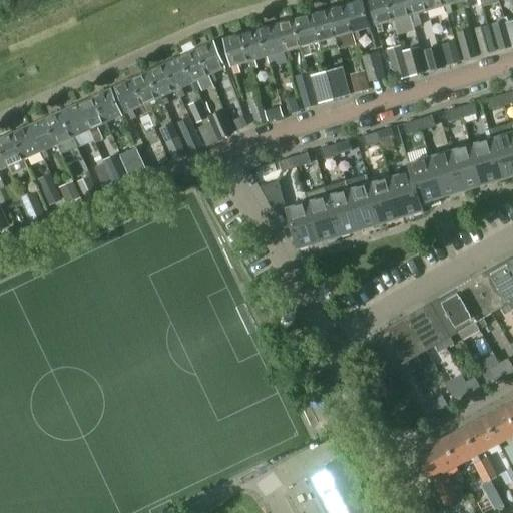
[(362,0),(345,5),(352,32),(354,40),(357,48),(361,47),(359,39),(357,31),(370,27),(362,0)]
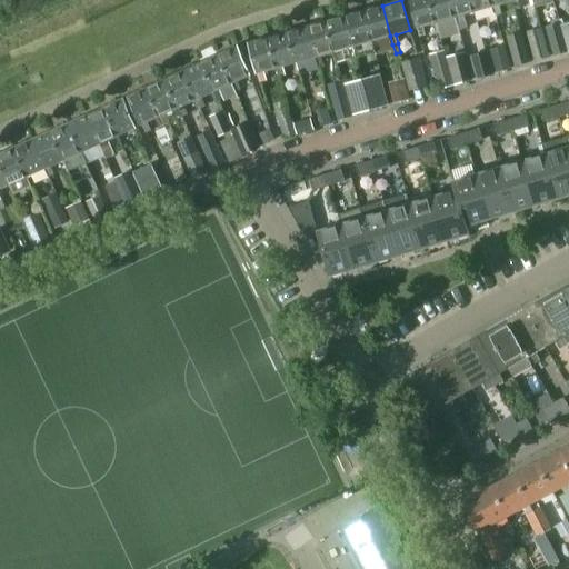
[(436,23),(429,0),(408,0),(416,29),(417,29),(419,37),(425,36),(422,27),(436,23)]
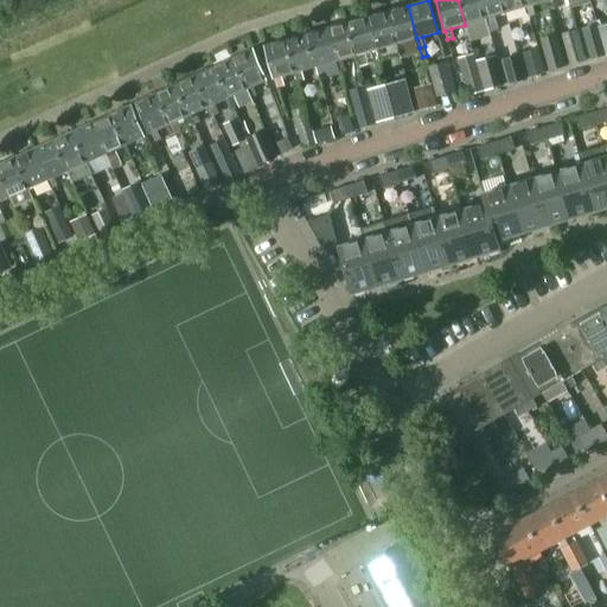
[(479,0),(458,0),(465,25),(467,34),(473,32),(471,23),(485,19),(479,0)]
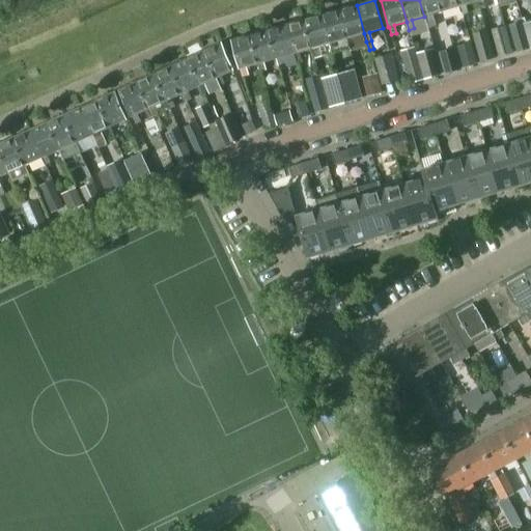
[(439,0),(419,0),(424,17),(426,25),(427,28),(436,26),(431,15),(442,11),(439,0)]
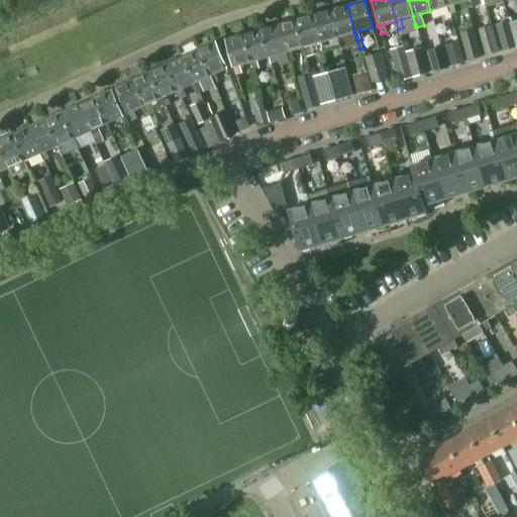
[(445,0),(427,0),(430,11),(432,19),(437,18),(435,10),(447,6),(445,0)]
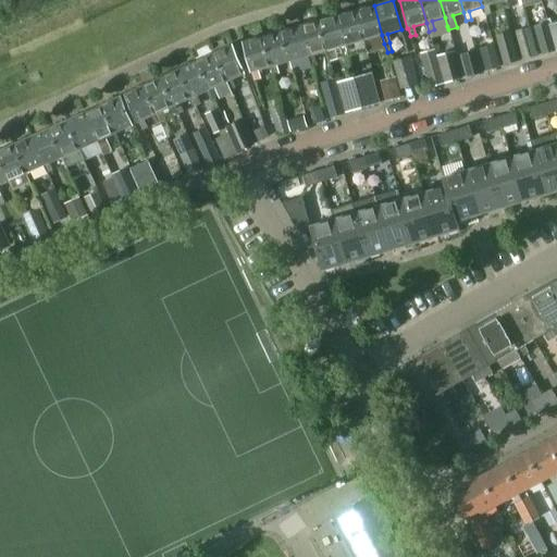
[(499,0),(480,0),(482,7),(484,15),(490,14),(487,5),(500,2),(499,0)]
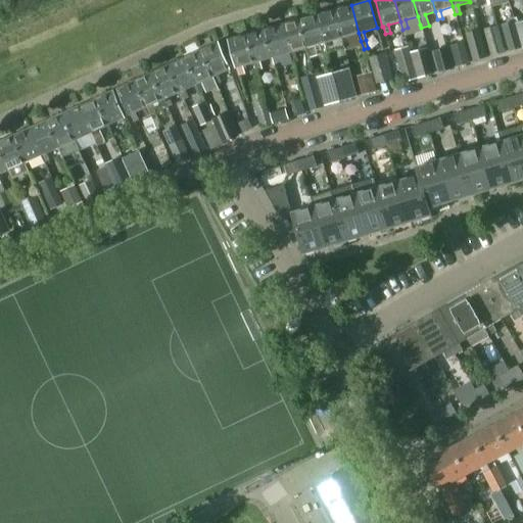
[(469,0),(470,2),(472,9),(477,8),(475,0),(469,0)]
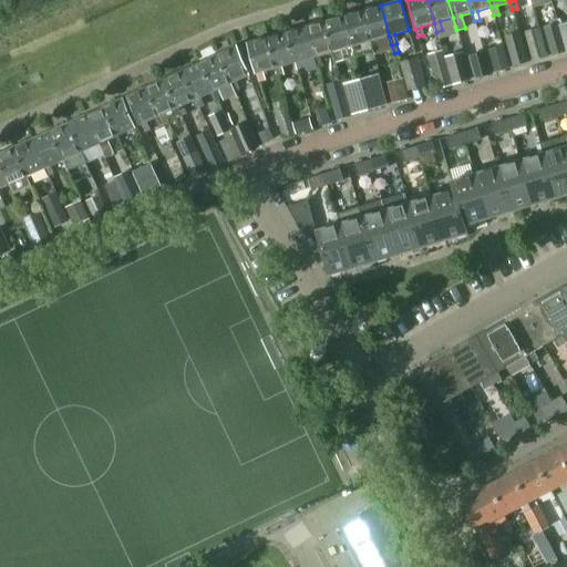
[(381,6),(361,11),(372,50),(378,49),(375,40),(389,35),(381,6)]
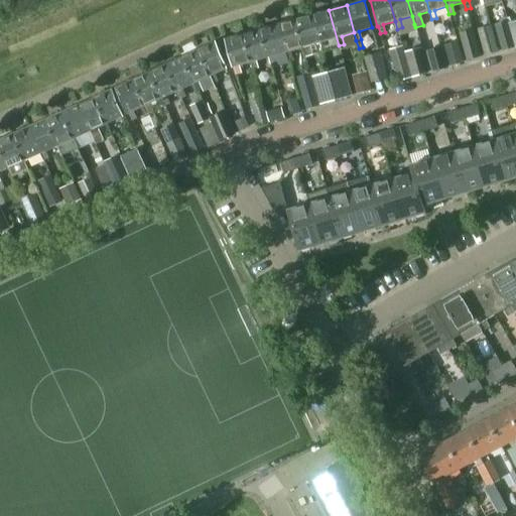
[(329,10),(311,15),(319,42),(321,51),(340,46),(339,45),(329,10)]
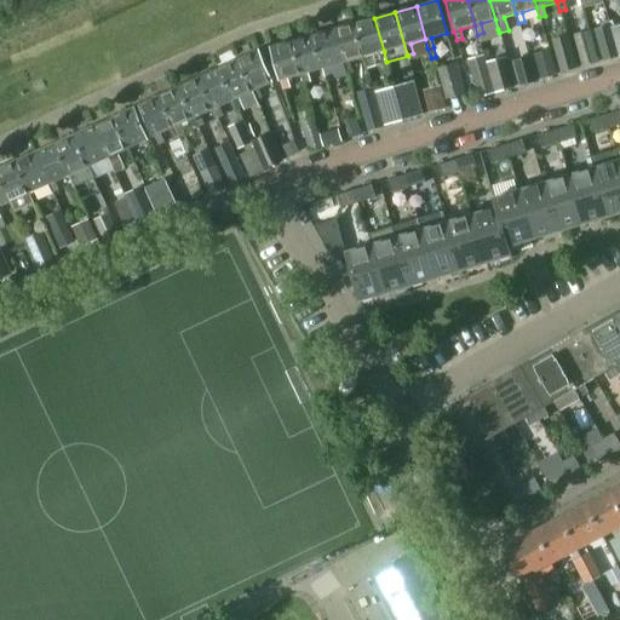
[(374,18),(354,24),(363,57),(366,67),(366,68),(386,62),(384,51),(374,18)]
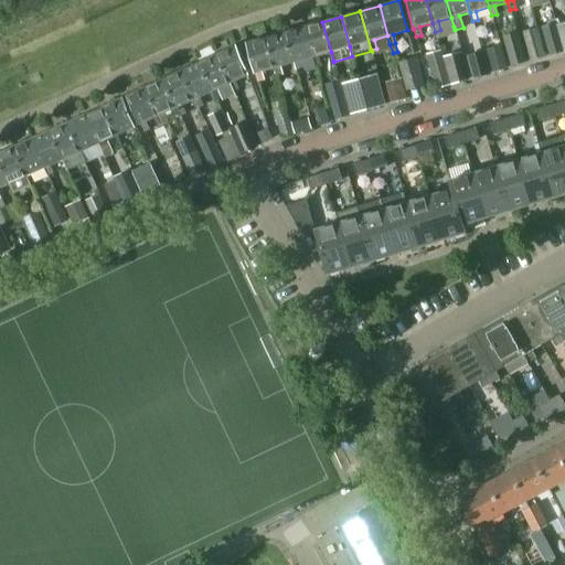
[(322,22),(304,28),(312,57),(315,65),(320,64),(318,55),(331,52),(322,22)]
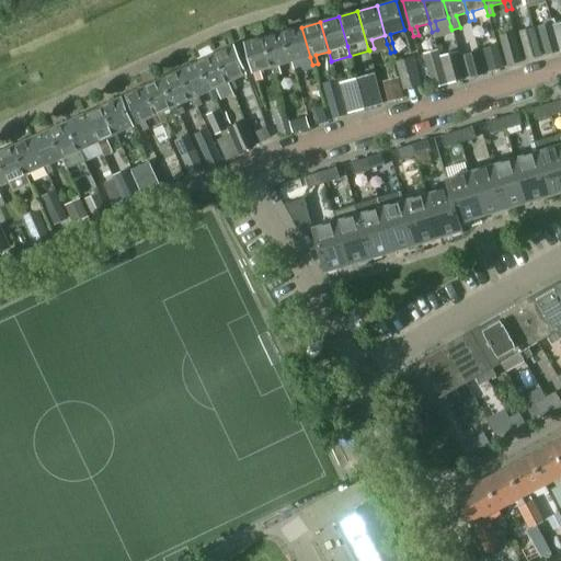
[(552,23),(539,27),(539,30),(547,55),(560,52),(553,26),(552,23)]
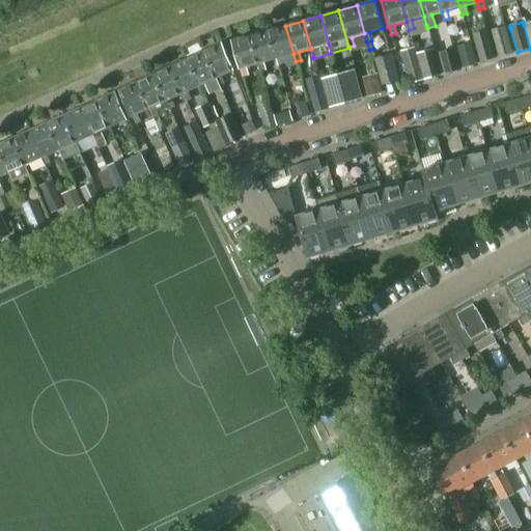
[(285,26),(268,31),(276,59),(278,66),(283,65),(281,57),(294,54),(285,26)]
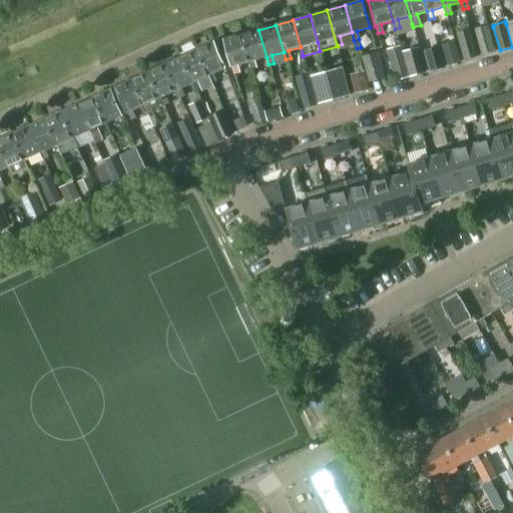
[(488,25),(475,29),(482,55),(495,52),(488,25)]
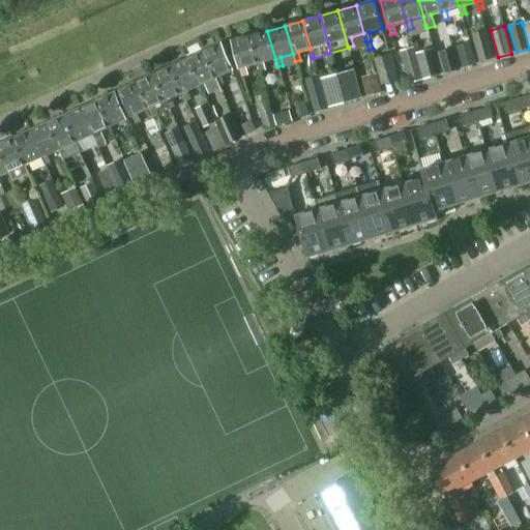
[(486,30),(471,34),(479,62),(493,58),(486,30)]
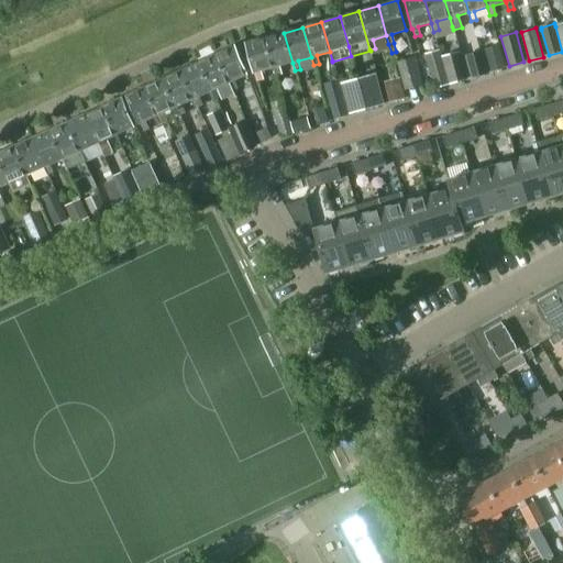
[(284,33),(265,37),(274,67),(276,76),(282,75),(279,66),(293,63),(284,33)]
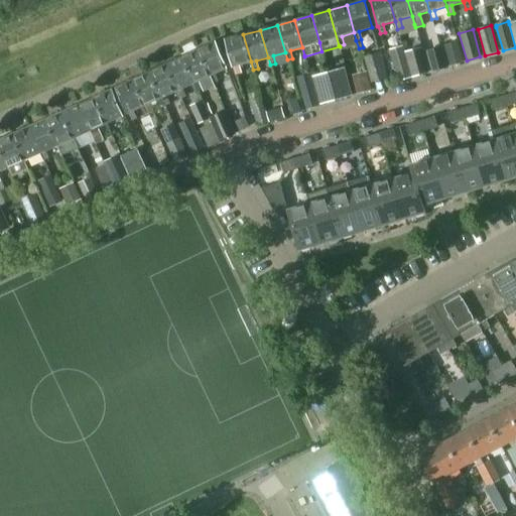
[(251,61),(243,34),(226,39),(233,67),(234,67),(236,75),(241,74),(238,66),(251,61)]
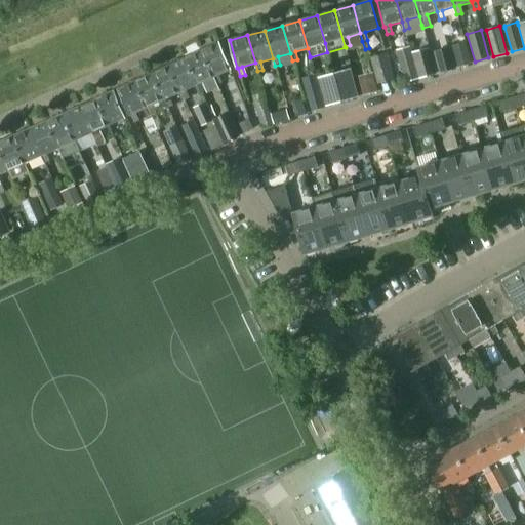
[(466,43),(452,46),(458,68),(472,64),(466,43)]
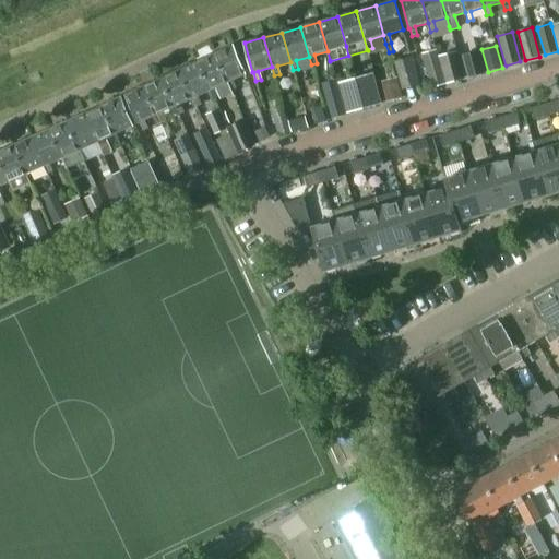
[(233,47),(214,55),(227,83),(232,91),(236,88),(233,80),(246,74),(233,47)]
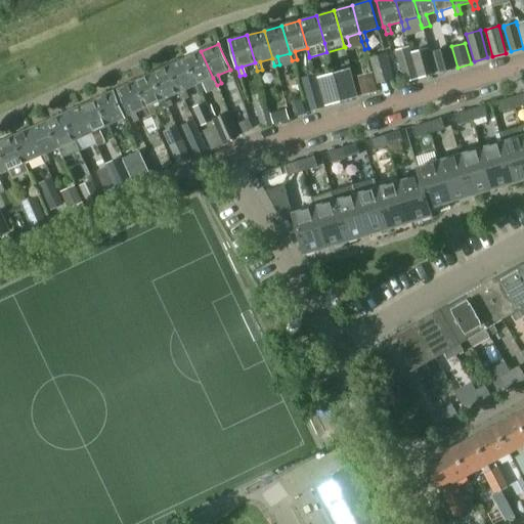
[(395,52),(404,82),(417,79),(408,48),(395,52)]
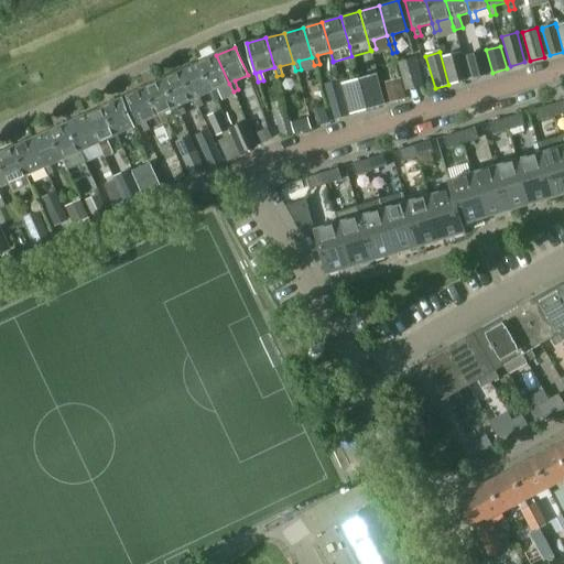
[(462,52),(443,57),(451,85),(469,79),(462,52)]
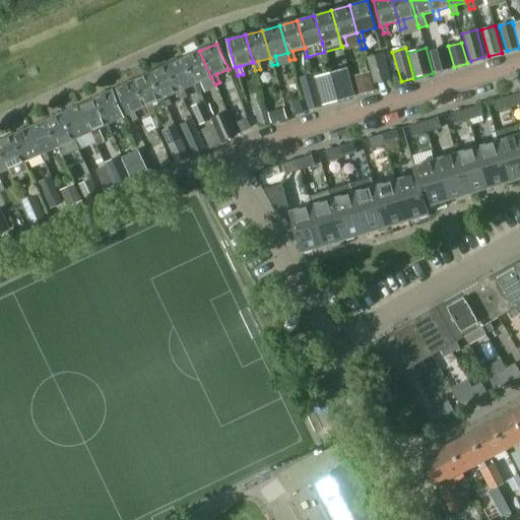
[(445,48),(430,52),(436,73),(451,68),(445,48)]
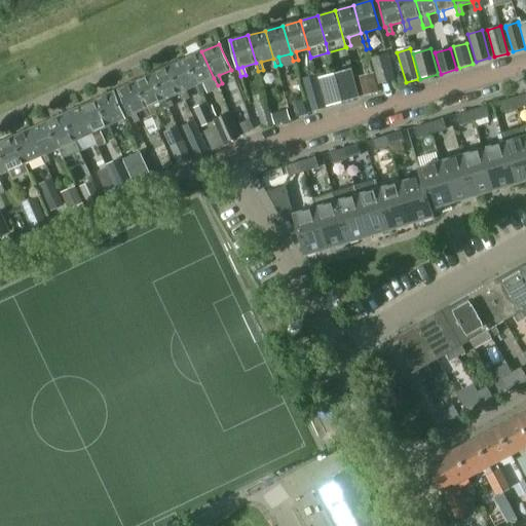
[(201,51),(186,60),(197,85),(201,94),(205,90),(202,83),(214,78),(201,51)]
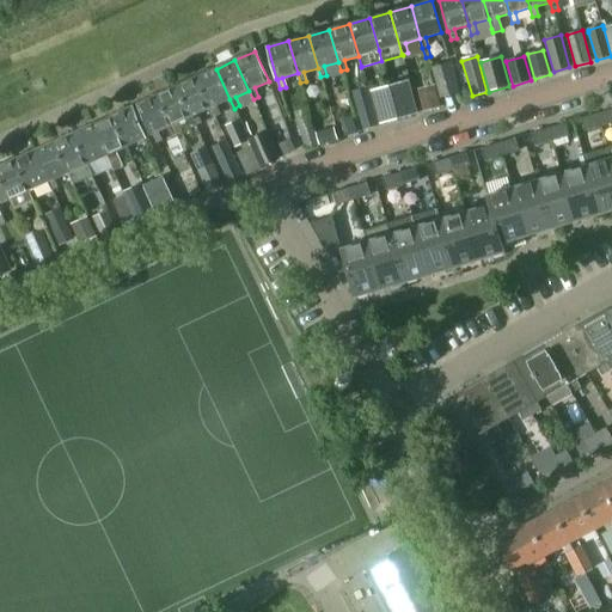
[(432,68),(440,97),(457,91),(450,63),(432,68)]
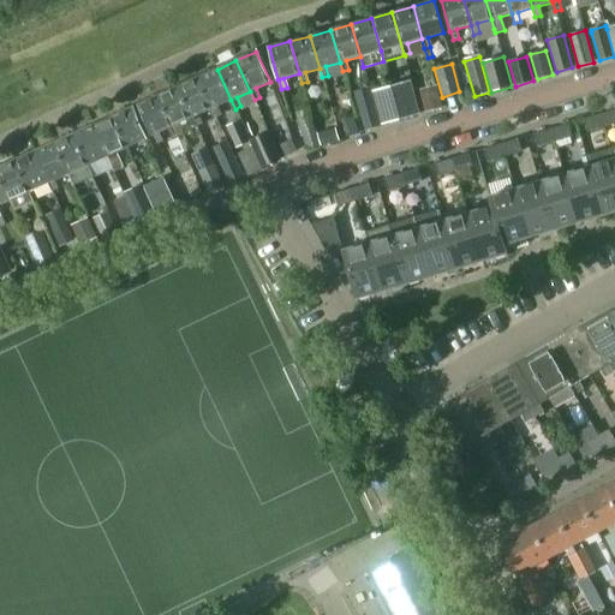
[(218,70),(197,78),(212,108),(215,118),(221,115),(218,106),(231,100),(218,70)]
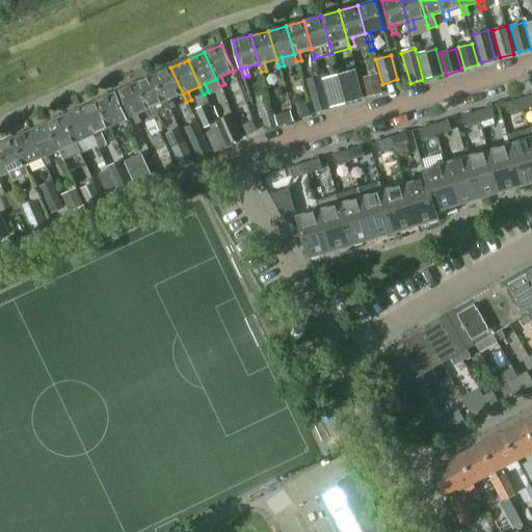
[(170,68),(154,75),(166,102),(169,109),(175,107),(170,100),(183,94),(170,68)]
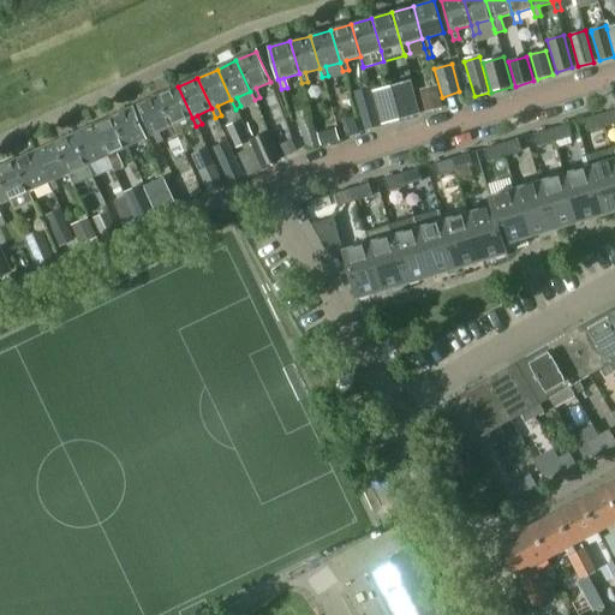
[(410,81),(390,85),(400,119),(419,113),(410,81)]
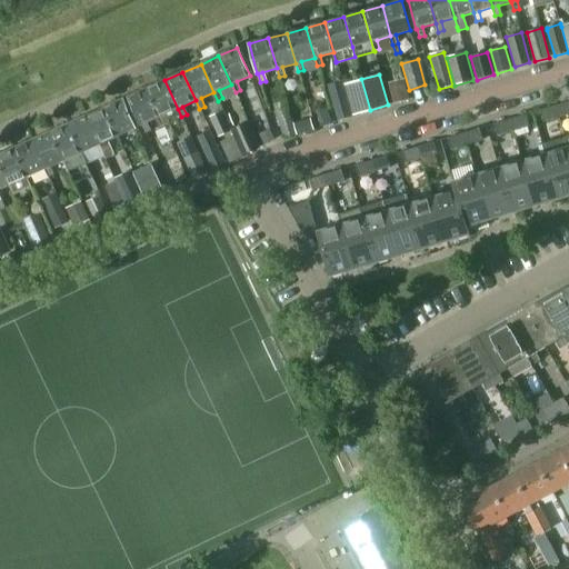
[(361,79),(343,85),(352,115),(370,110),(361,79)]
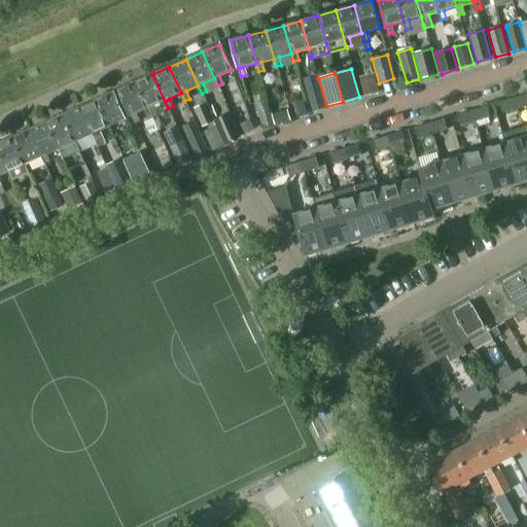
[(359,77),(364,97),(379,93),(374,73),(359,77)]
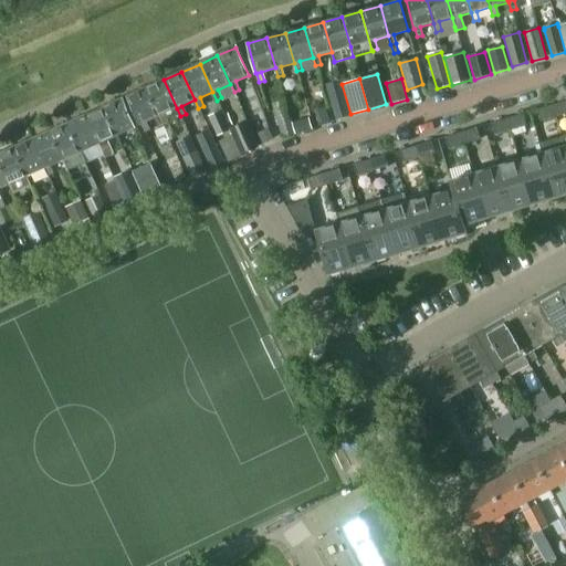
[(164,80),(146,88),(159,116),(163,124),(167,122),(164,114),(177,108),(164,80)]
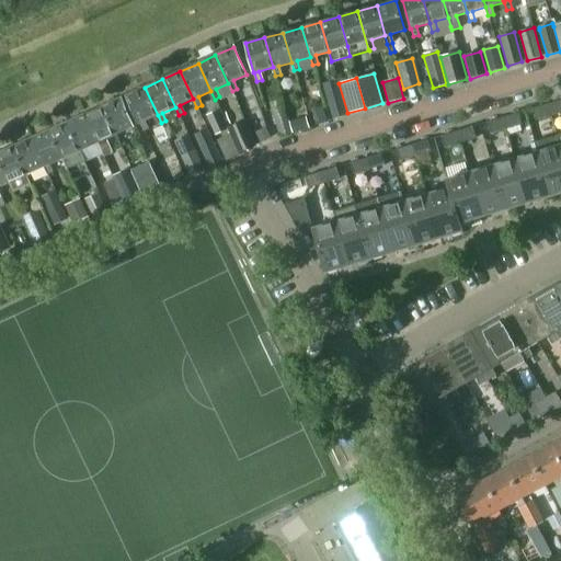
[(322,84),(332,119),(346,114),(336,81),(322,84)]
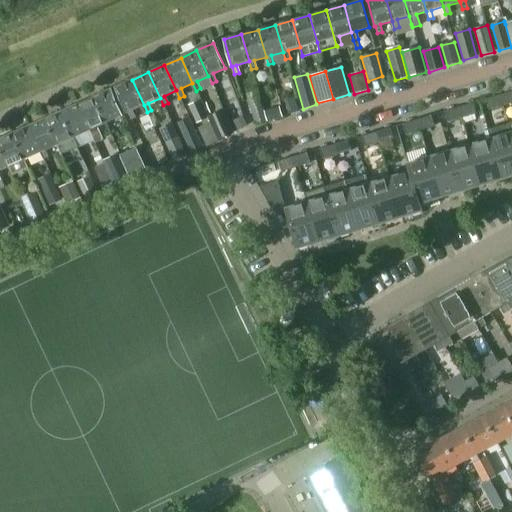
[(144,105),(132,80),(115,87),(127,113),(127,112),(131,120),(135,118),(132,110),(144,105)]
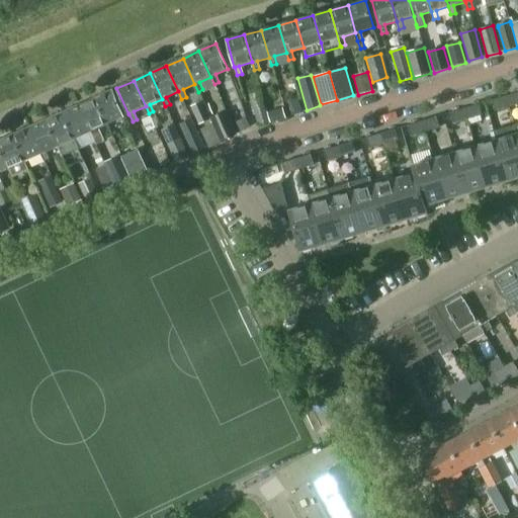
[(111,91),(94,98),(106,124),(111,122),(123,116),(111,91)]
